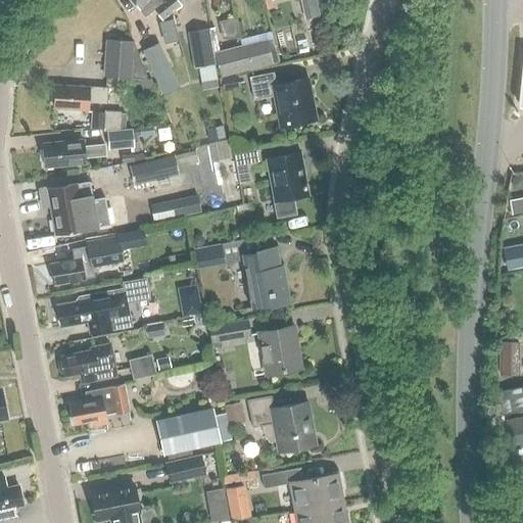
[(162,19),(171,12),(160,0),(131,0),(146,17),(154,10),(162,19)]
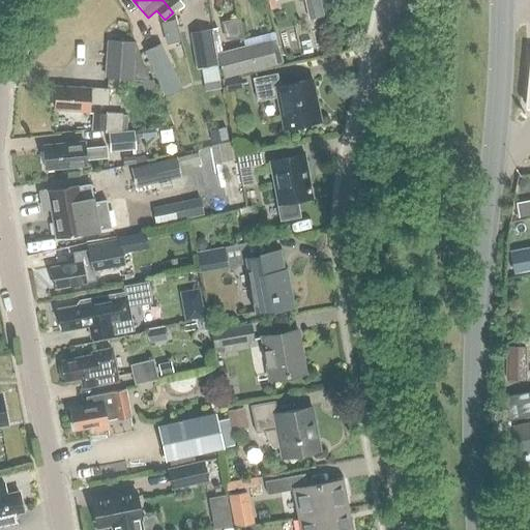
[(163,0),(173,12),(183,4),(180,0),(163,0)]
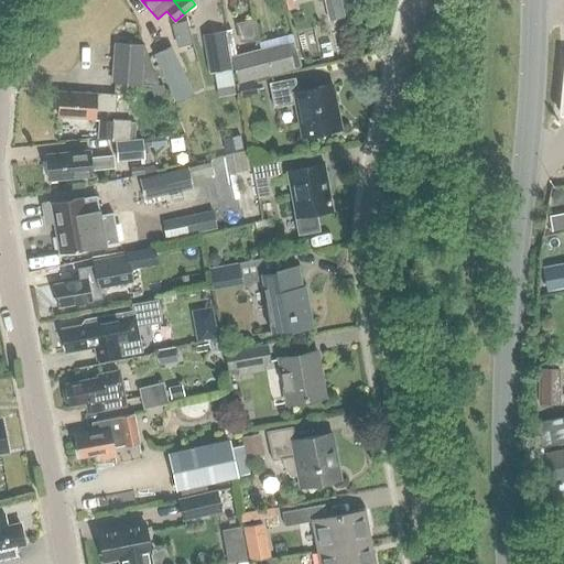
[(292,0),(283,0),(286,11),(294,10),(292,0)]
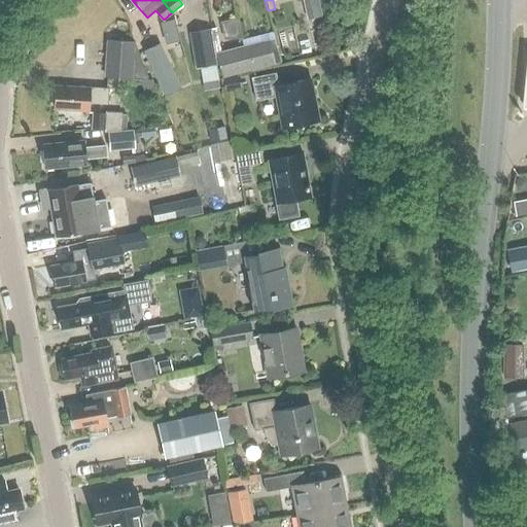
[(320,16),(316,0),(295,0),(297,0),(303,0),(307,20),(320,16)]
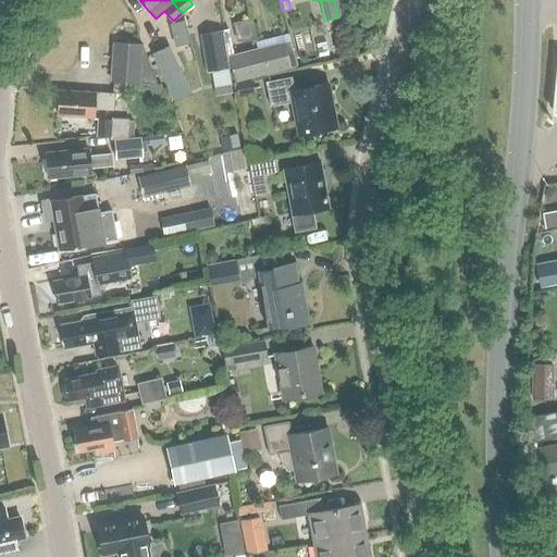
[(104,21),(97,10),(70,32),(101,72),(128,50),(124,44),(139,32),(120,8),(104,21)]
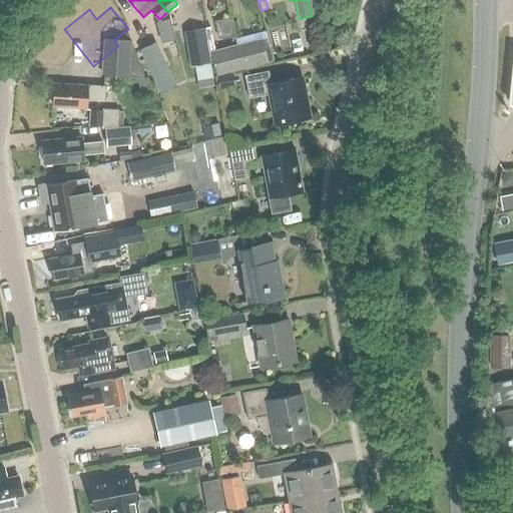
[(216,39),(233,37),(230,18),(213,20),(216,39)]
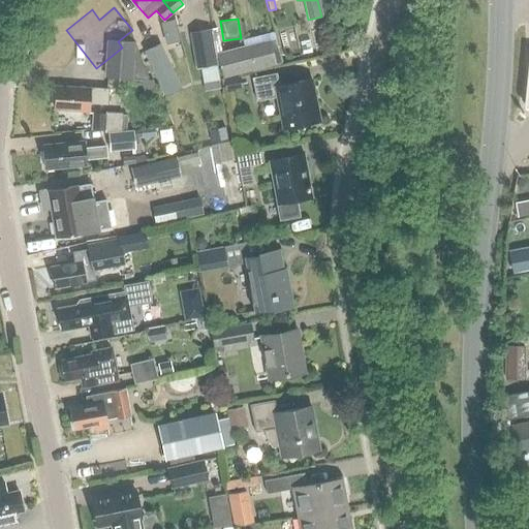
[(175,20),(161,23),(167,44),(180,41),(175,20)]
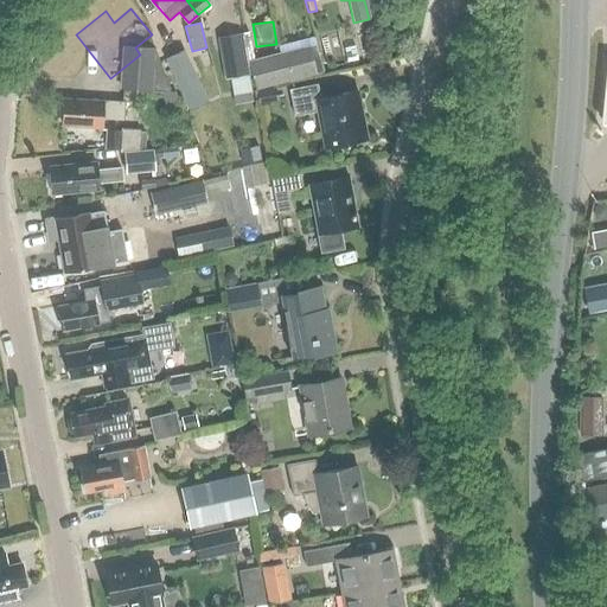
[(249,75),(243,33),(217,38),(224,81),(230,80),(234,96),(251,93),(248,75),(249,75)]
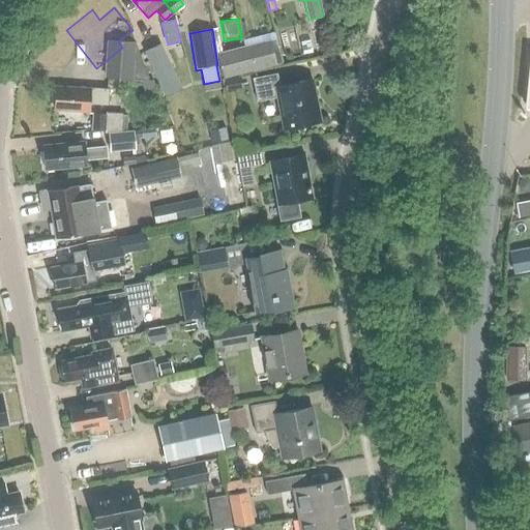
[(245,46),(249,70),(274,64),(268,39),(245,46)]
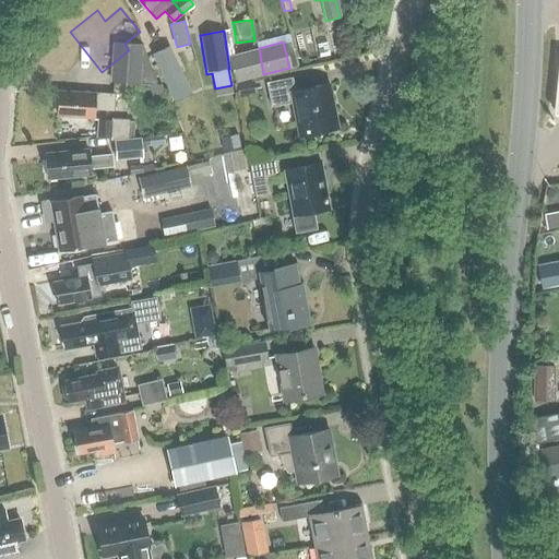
[(168,47),(152,55),(174,103),(190,95),(168,47)]
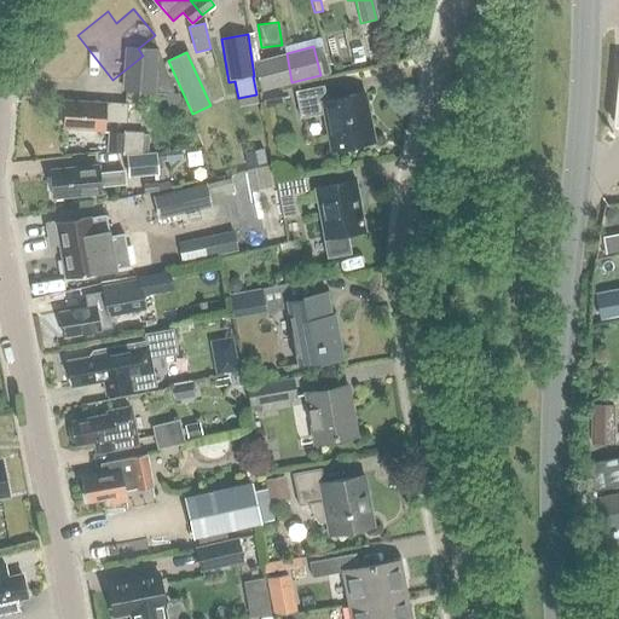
[(254,61),(261,90),(291,82),(287,53),(254,61)]
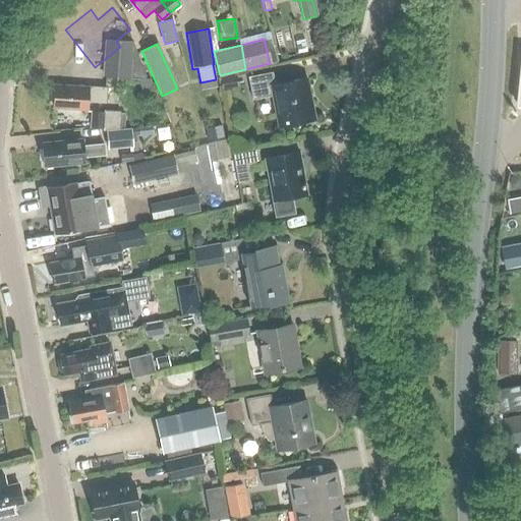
[(273,85),(271,73),(246,77),(251,100),(272,96),(277,118),(311,111),(305,79),(273,85)]
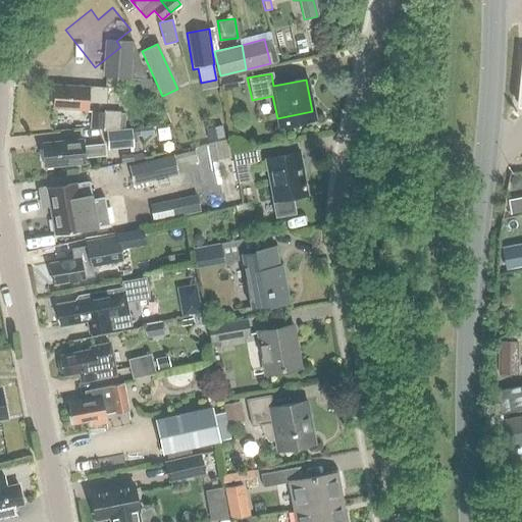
[(236,77),(227,80),(220,81),(221,91),(227,90),(238,88),(236,77)]
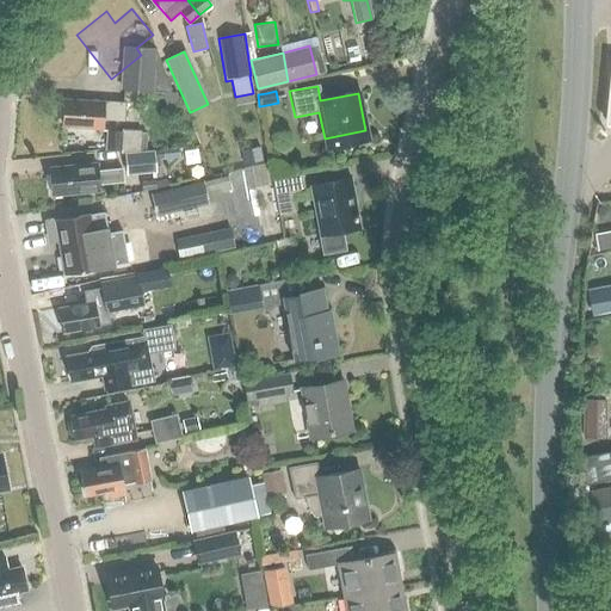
[(235,97),(236,105),(254,103),(253,93),(235,97)]
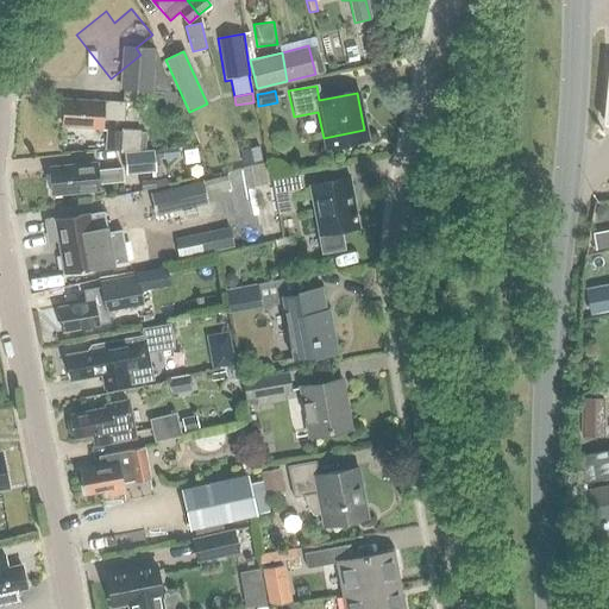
[(81,99),(81,101),(63,100),(62,124),(79,125),(79,127),(101,129),(102,118),(124,119),(125,101),(81,99)]
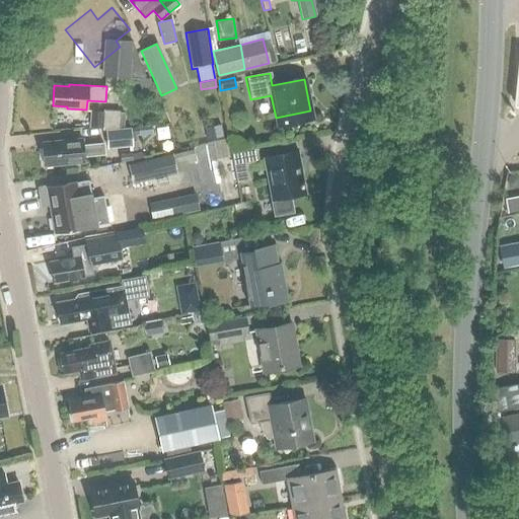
[(103,127),(103,130),(128,127),(128,121),(125,121),(125,113),(121,113),(121,109),(104,108),(104,110),(91,109),(90,126),(103,127)]
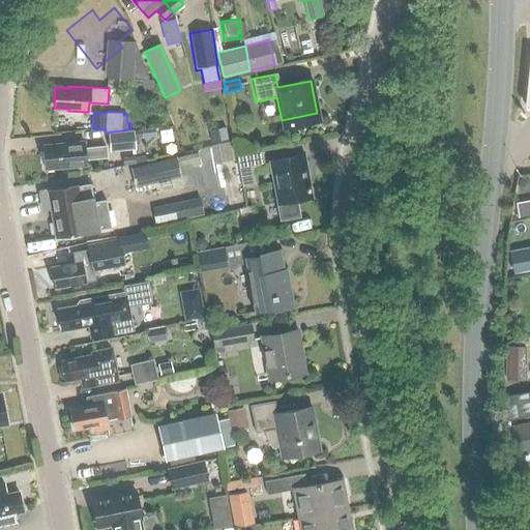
[(217,129),(208,131),(211,144),(228,140),(226,128),(217,129)]
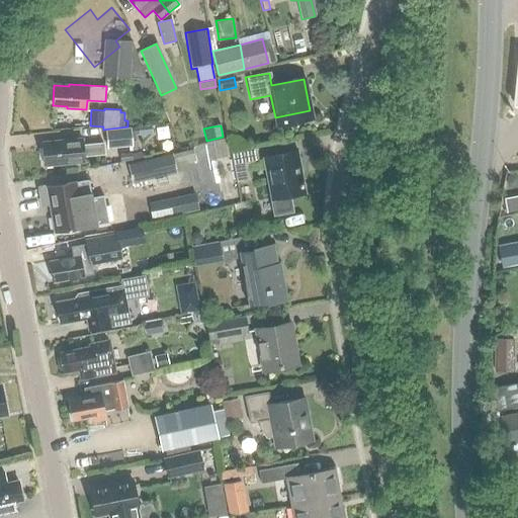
[(133,142),(131,128),(127,128),(127,126),(103,130),(106,130),(108,148),(133,146),(133,142)]
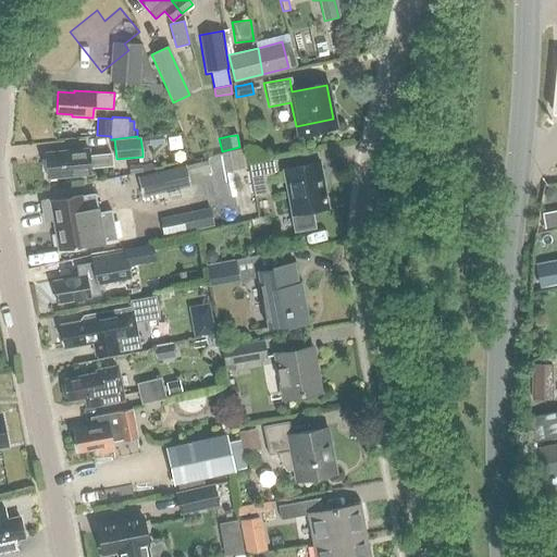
[(162,136),(149,137),(150,145),(150,146),(163,145),(162,136)]
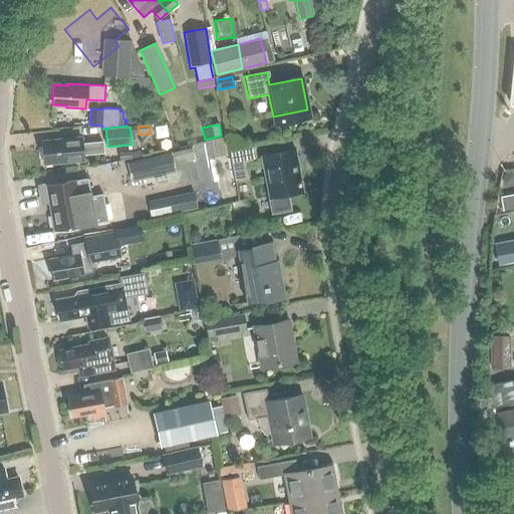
[(139,134),(138,126),(130,127),(132,141),(136,140),(135,135),(139,134)]
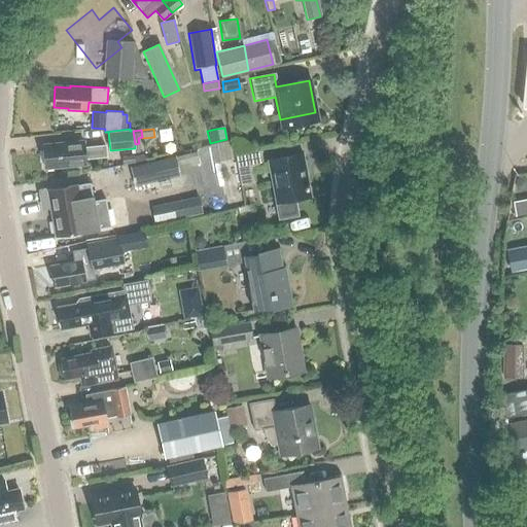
[(85,147),(84,142),(42,146),(44,167),(62,165),(63,168),(88,165),(86,159),(107,156),(106,145),(85,147)]
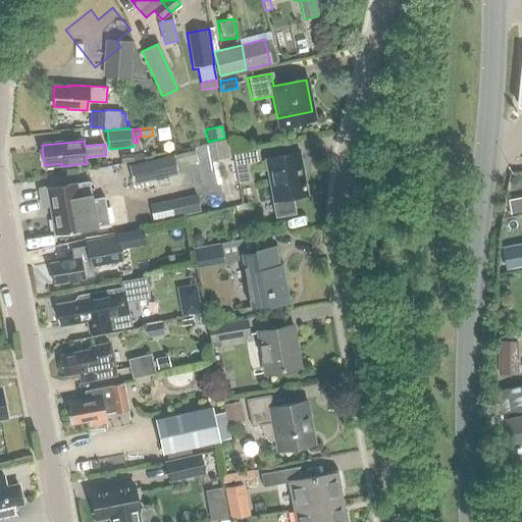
[(258,150),(232,155),(238,185),(252,183),(250,167),(261,165),(258,150)]
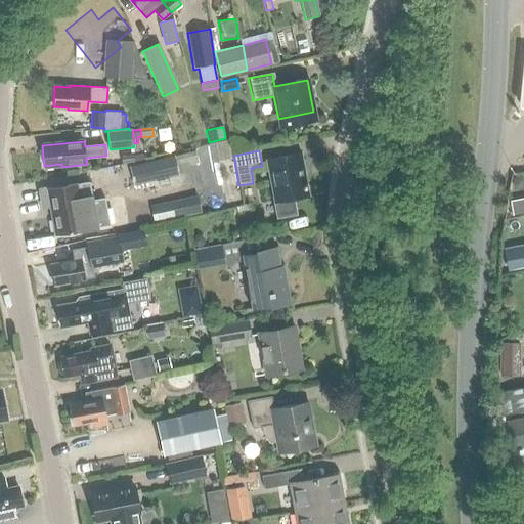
[(136,184),(179,174),(174,155),(131,166),(136,184)]
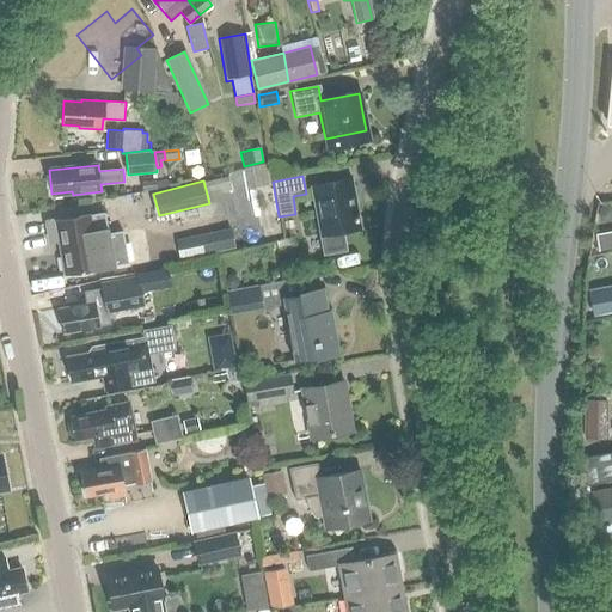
[(353,181),(311,188),(323,254),(347,250),(347,248),(344,249),(342,231),(361,227),(353,181)]
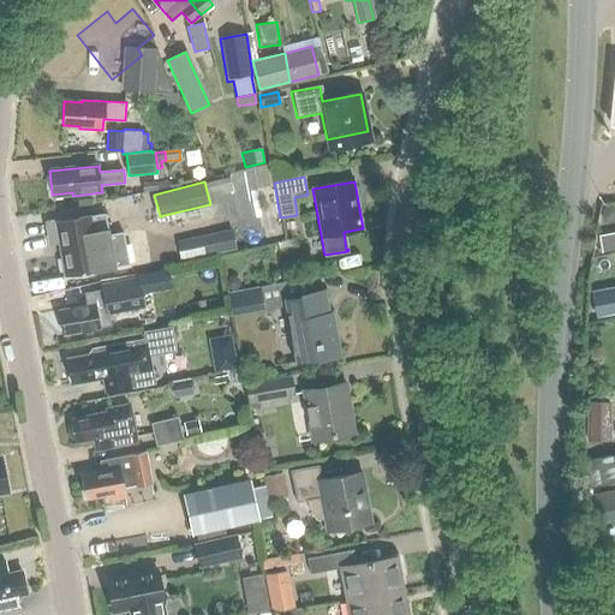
[(142,184),(143,193),(157,190),(156,184),(142,184)]
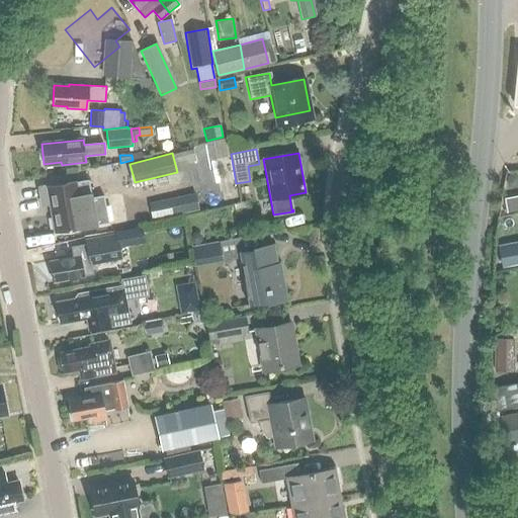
[(507,177),(506,184),(509,188),(513,188),(517,186),(517,181),(517,178),(516,175),(511,174),(507,177)]
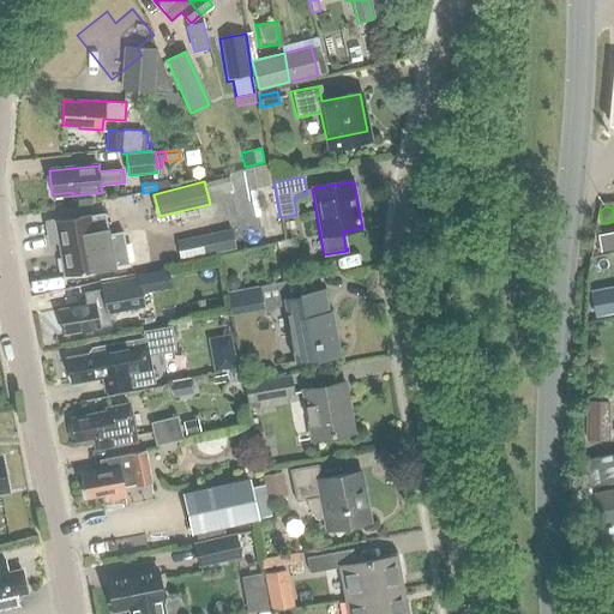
[(49,242),(56,241),(64,277),(130,265),(124,233),(107,235),(103,215),(88,217),(53,223),(46,224),(49,242)]
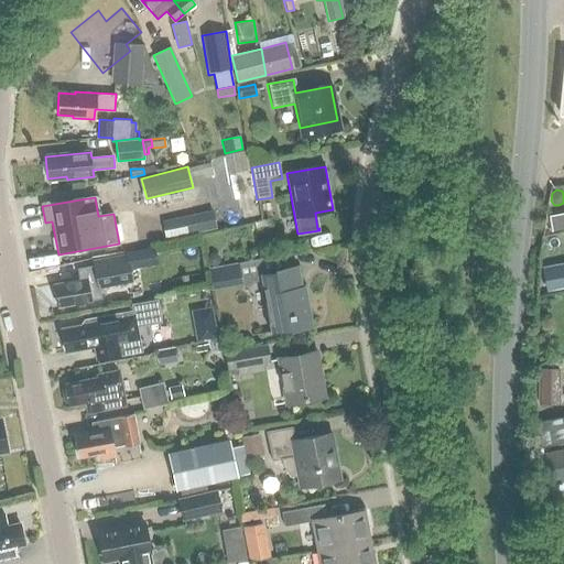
[(213,210),(195,215),(199,234),(217,229),(213,210)]
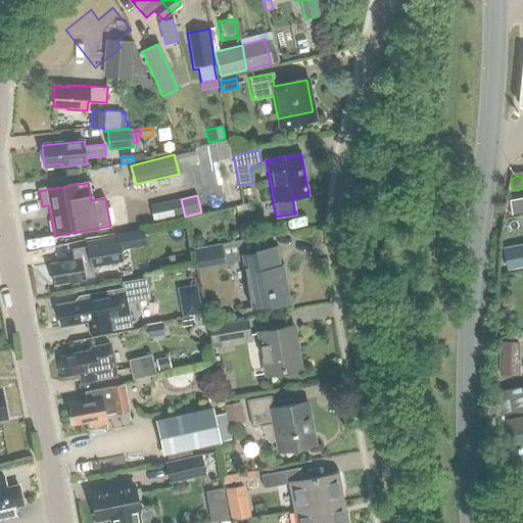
[(522,197),(509,200),(512,215),(522,211),(522,197)]
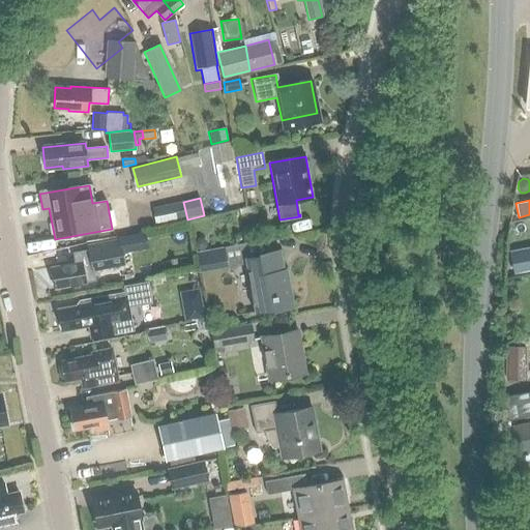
[(252,206),(239,209),(240,215),(253,212),(252,206)]
